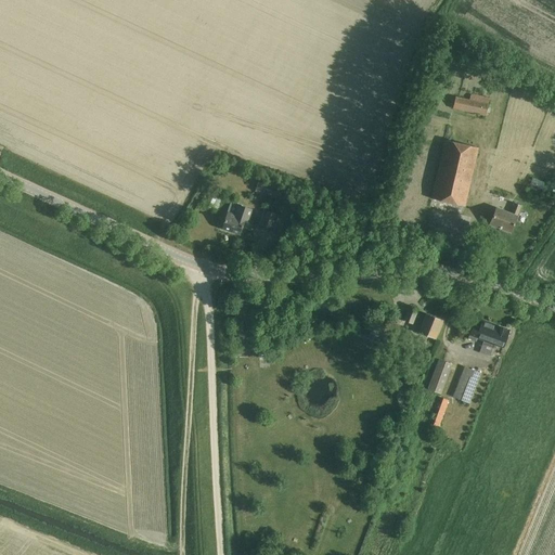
[(486,115),(489,98),(472,93),(469,100),(455,97),(453,107),(486,115)]
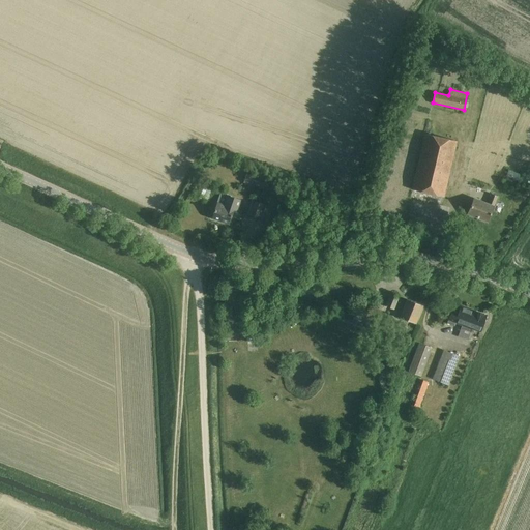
[(424,134),(412,188),(444,196),(455,141),(424,134)]
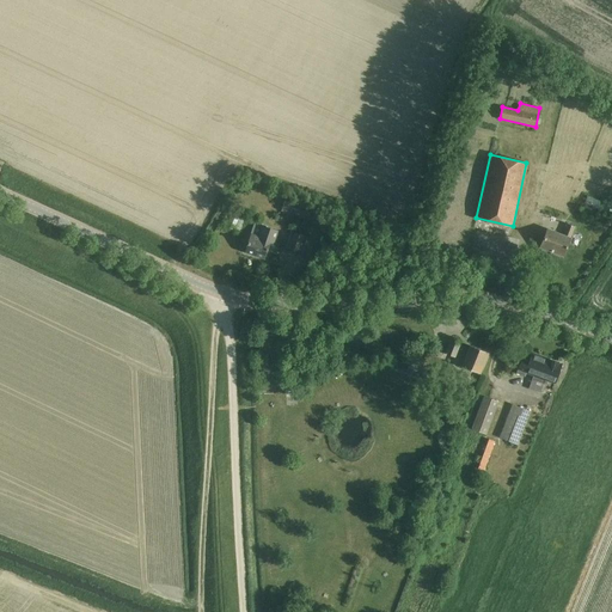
[(267,215),(263,224),(270,226),(274,218),(267,215)]
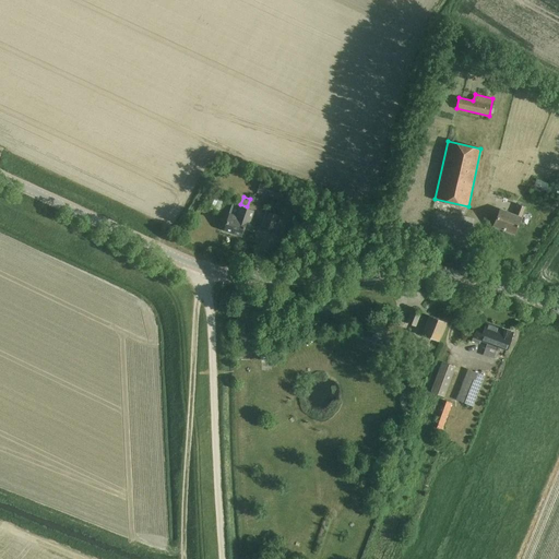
[(514,234),(518,224),(521,217),(525,206),(519,204),(514,215),(500,209),(494,226),(514,234)]
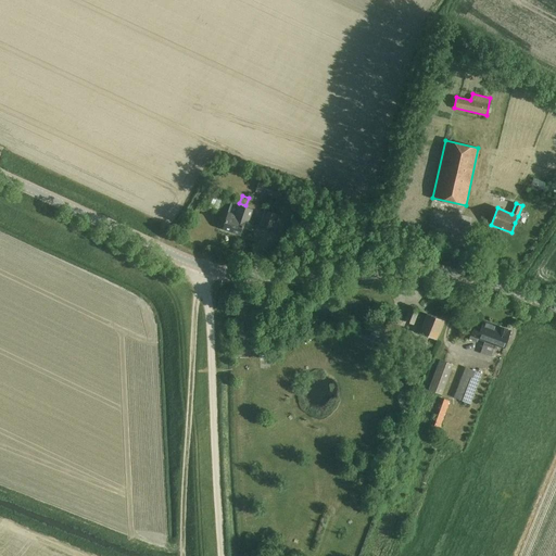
[(226,218),(223,228),(240,235),(242,227),(251,230),(253,222),(248,220),(251,210),(249,209),(238,205),(235,215),(228,213),(226,218)]
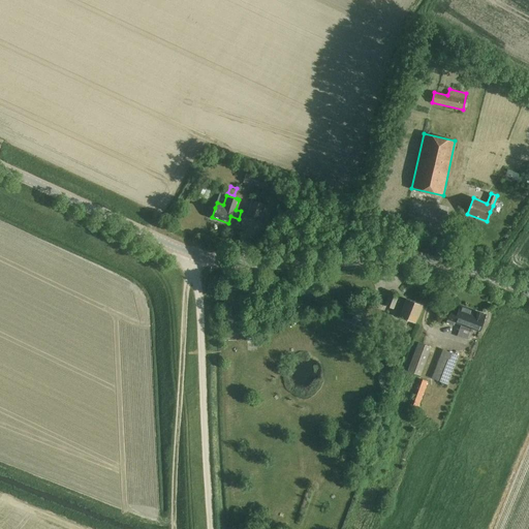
[(252,199),(247,215),(260,219),(265,205),(252,199)]
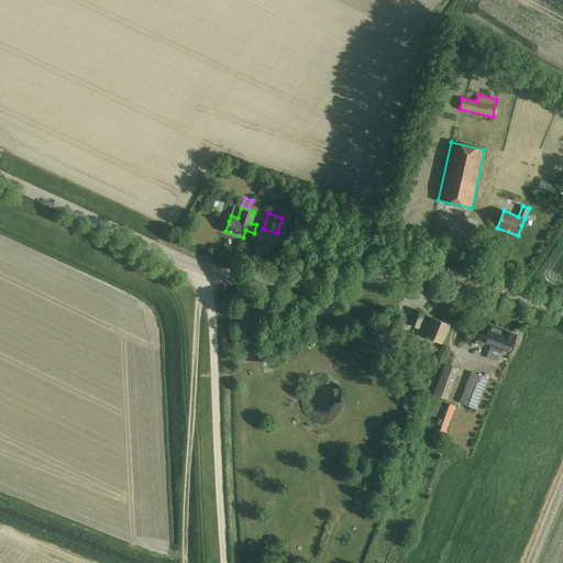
[(418,329),(420,324),(423,315),(416,311),(410,326),(418,329)]
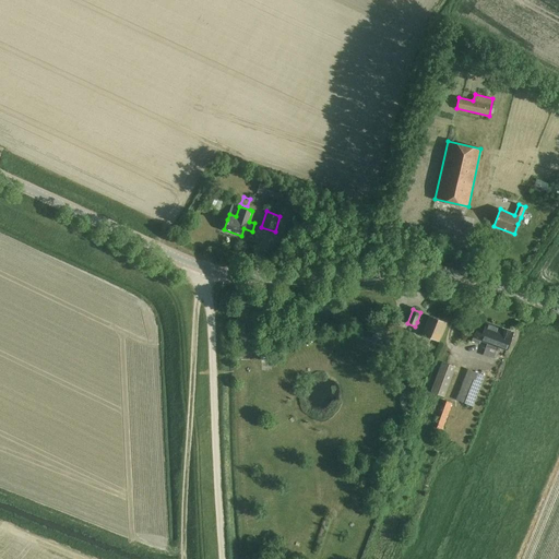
[(439,342),(442,332),(447,322),(429,316),(421,335),(439,342)]
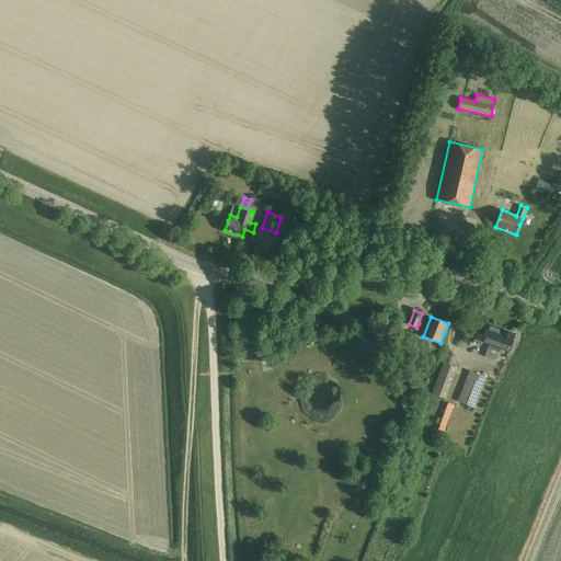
[(384,345),(390,328),(379,323),(373,341),(384,345)]
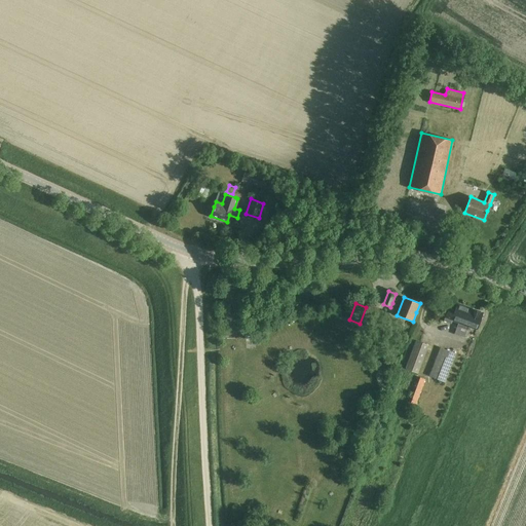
[(481,321),(480,321),(483,313),(457,304),(455,309),(449,307),(446,317),(444,321),(450,324),(452,320),(458,322),(457,326),(467,330),(468,326),(477,329),(479,322),(480,323),(481,321)]
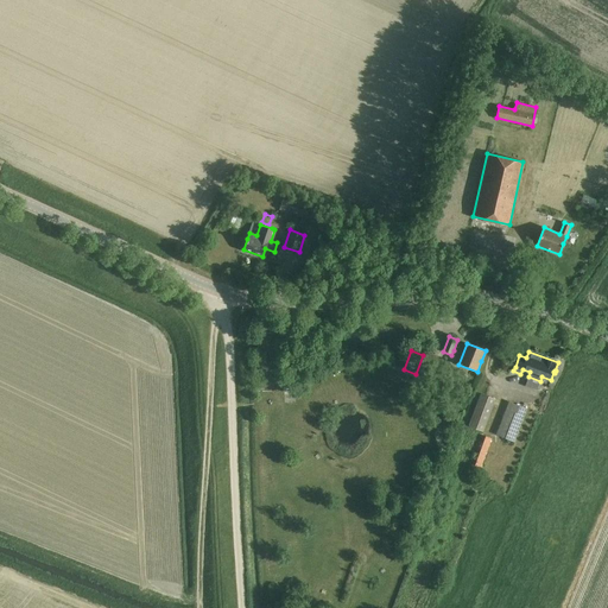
[(344,375),(352,371),(347,362),(340,367),(344,375)]
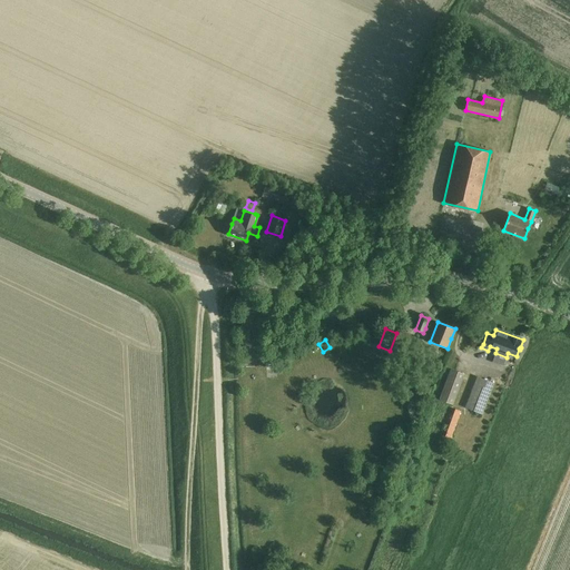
[(440,400),(452,404),(463,373),(451,369),(440,400)]
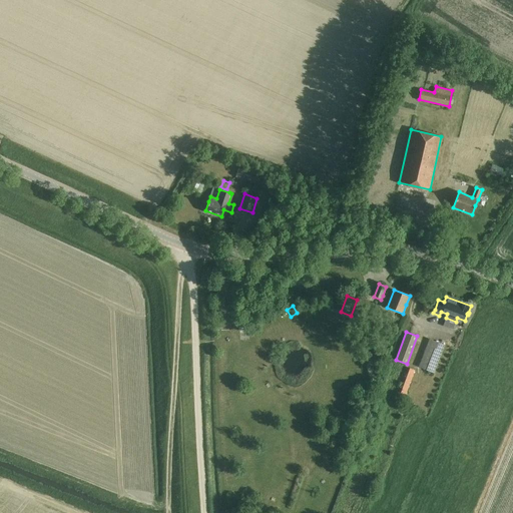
[(444,344),(437,342),(427,371),(434,373),(444,344)]
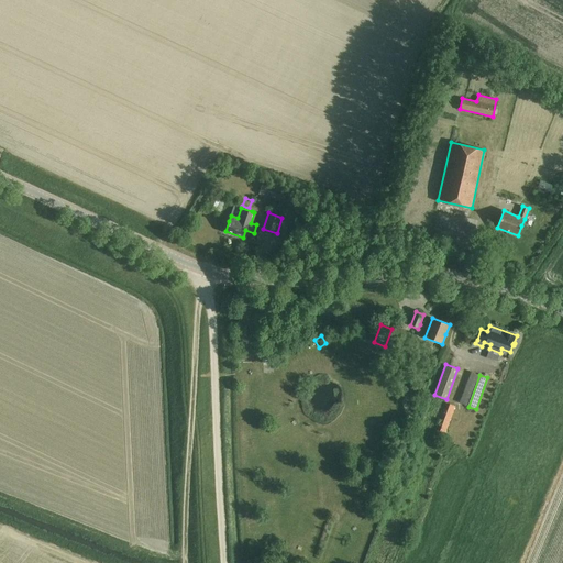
[(443,438),(455,406),(450,404),(437,435),(443,438)]
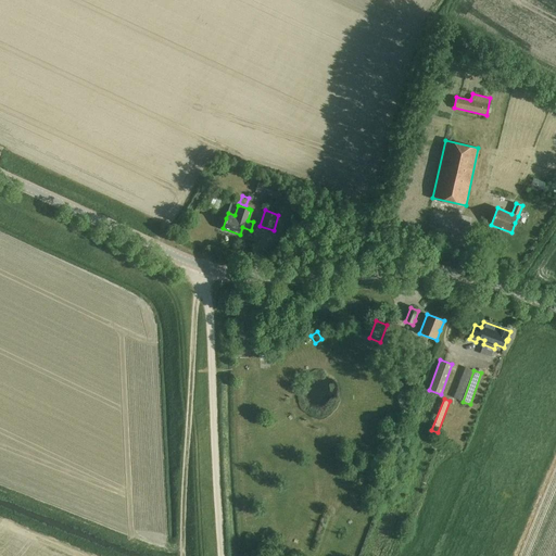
[(362,481),(366,470),(361,468),(356,479),(362,481)]
